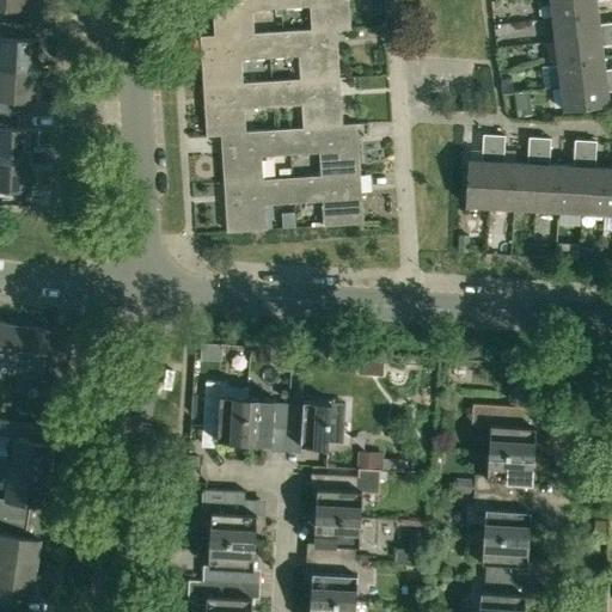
[(254,10),(282,8),(281,0),(212,0),(215,35),(215,36),(255,34),(254,10)]
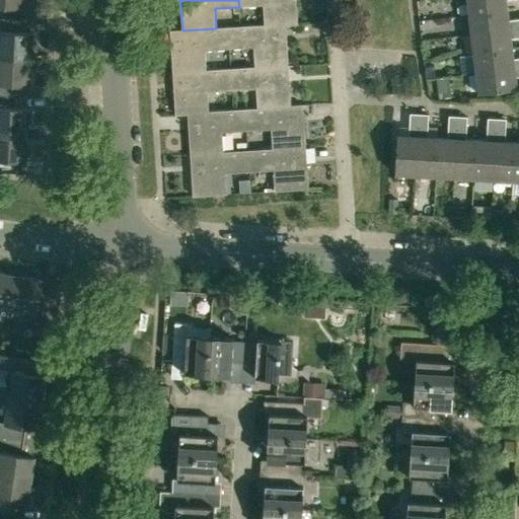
[(286,24),(286,25),(298,24),(296,0),(238,0),(239,7),(264,5),(265,24),(265,25),(286,24)]
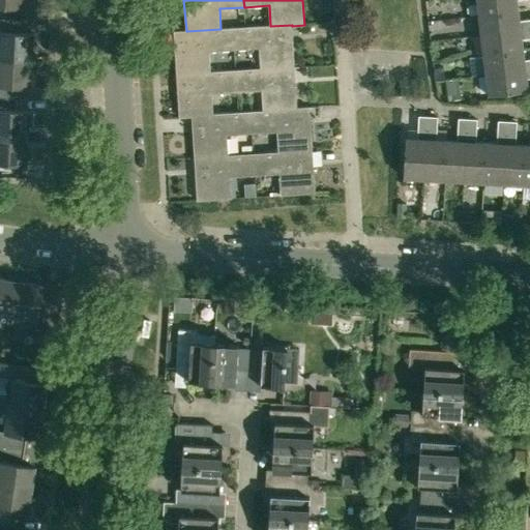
[(476,0),(479,15),(518,10),(517,0),(476,0)]
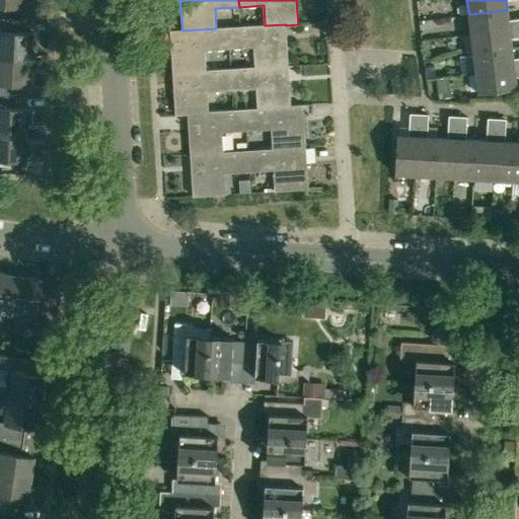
[(471,33),(518,27),(518,18),(509,20),(507,10),(469,14),(471,33)]
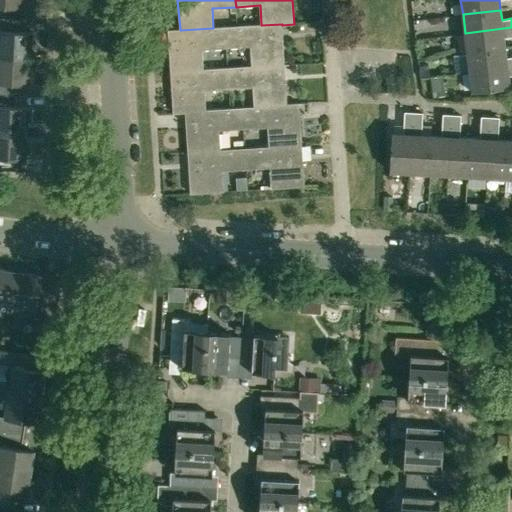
[(0,56),(32,58),(33,32),(20,31),(20,19),(0,18),(0,56)]
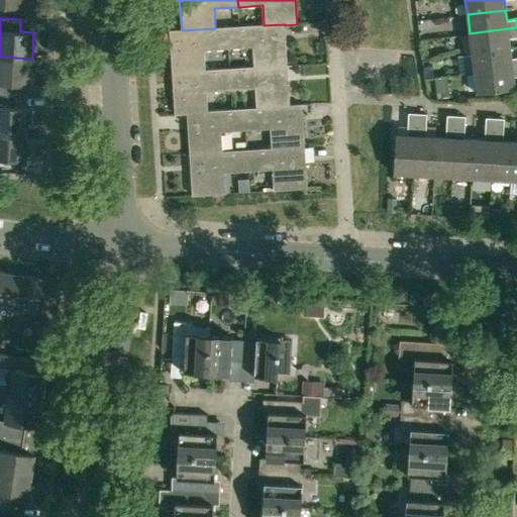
[(287,65),(285,25),(285,24),(264,25),(264,24),(227,27),(228,48),(252,47),(254,67),(287,65)]
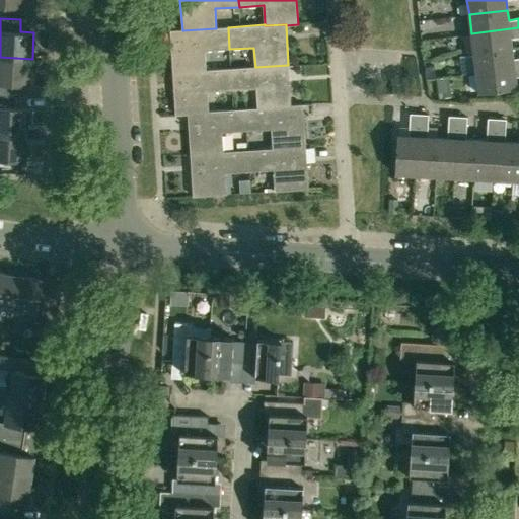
[(205,51),(229,49),(228,27),(216,28),(182,30),(182,29),(170,30),(172,72),(206,70),(205,51)]
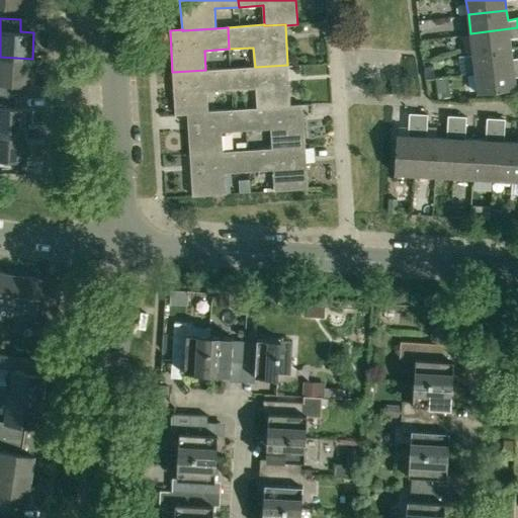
[(472,53),(511,49),(510,38),(517,36),(517,27),(470,33),(472,53)]
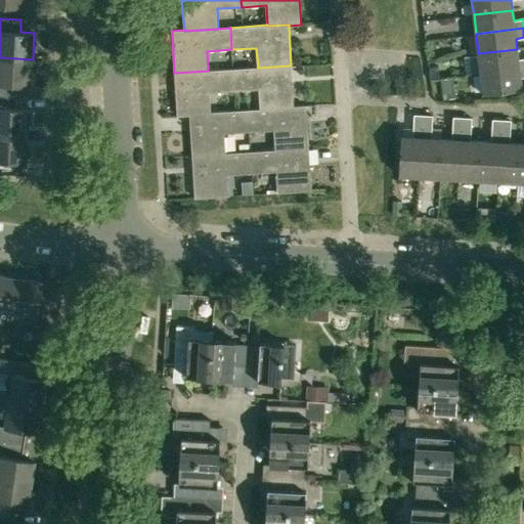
[(481,73),(523,68),(523,58),(518,59),(517,49),(478,53),(481,73)]
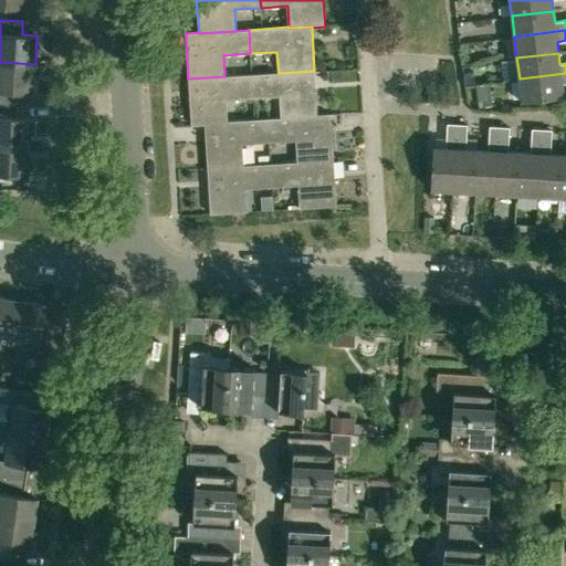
[(33,93),(35,64),(0,62),(0,104),(18,105),(19,92),(33,93)]
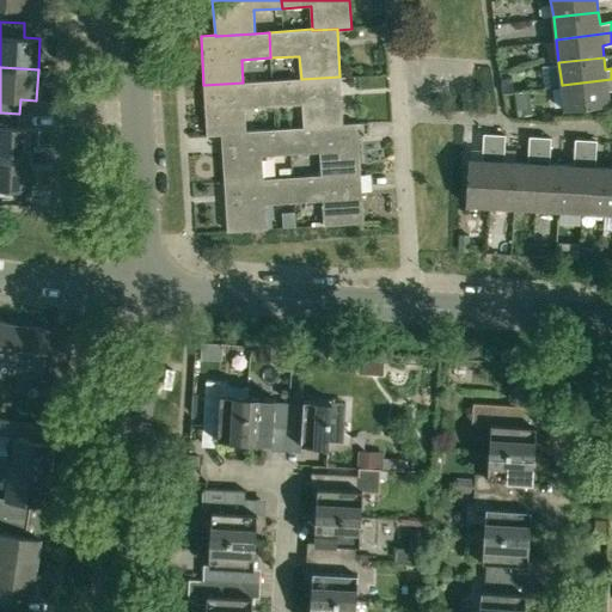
[(343,126),(343,124),(340,77),(301,79),(271,80),(274,106),(303,104),(304,127),(304,128),(343,126)]
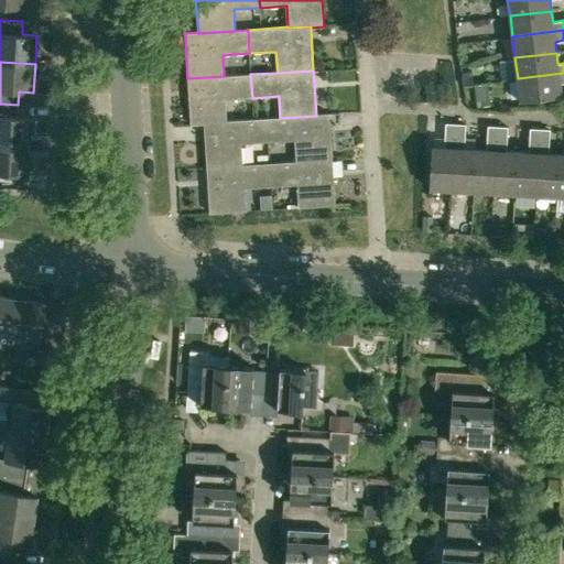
[(563,73),(518,78),(520,100),(562,96),(561,84),(563,83),(563,73)]
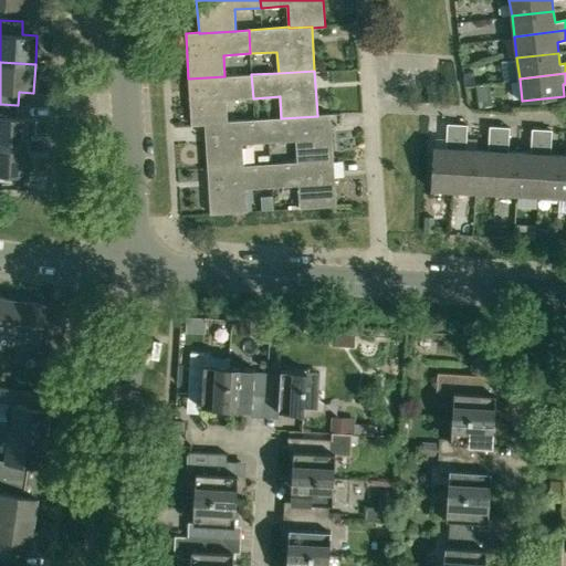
[(227,100),(253,98),(251,74),(224,76),(188,79),(191,125),(205,125),(205,123),(228,122),(227,100)]
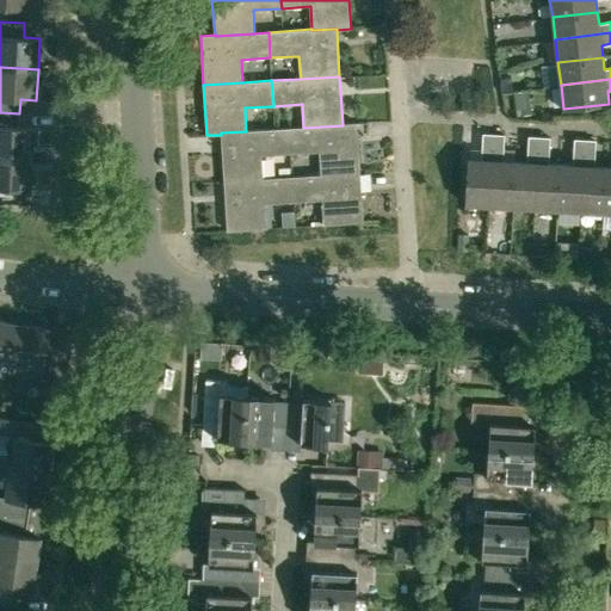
[(528,93),(513,96),(516,111),(530,110),(528,93)]
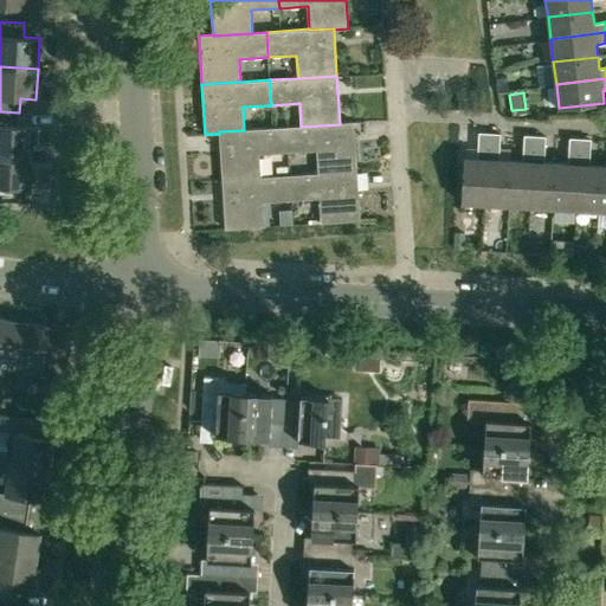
[(0,155),(33,158),(34,127),(18,126),(19,113),(0,111),(0,155)]
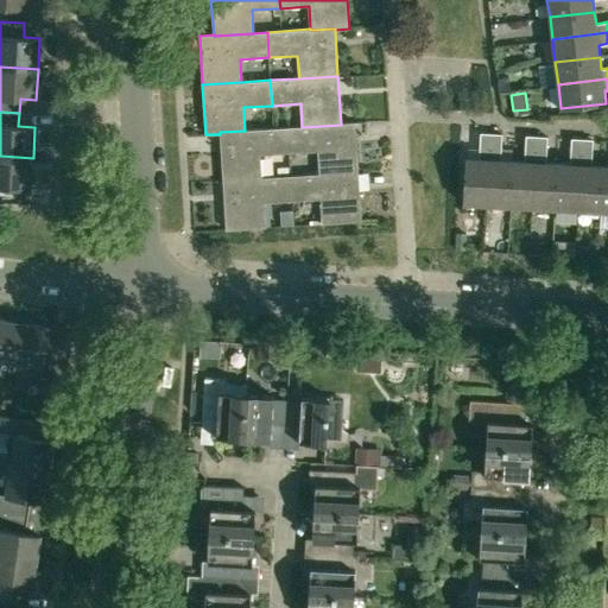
[(320,175),(359,172),(355,122),(341,124),(341,125),(302,127),(302,126),(287,127),(289,153),(318,152),(320,173),(320,175)]
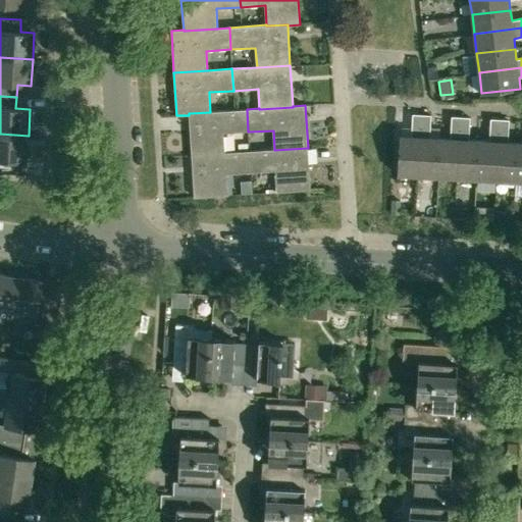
[(223,134),(248,132),(247,109),(210,112),(189,113),(189,115),(192,155),(224,153),(223,134)]
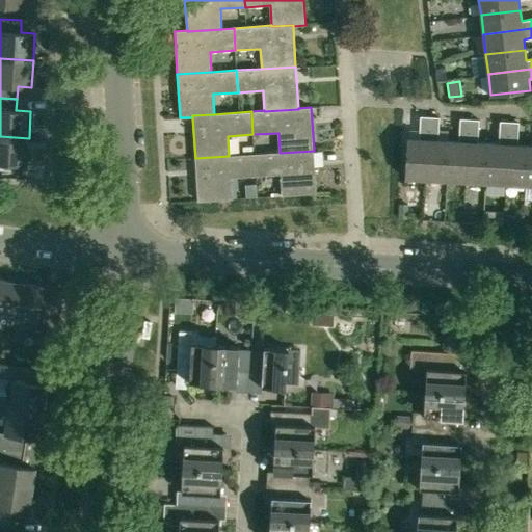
[(426,179),(430,116),(421,116),(419,138),(407,138),(405,178),(426,179)]
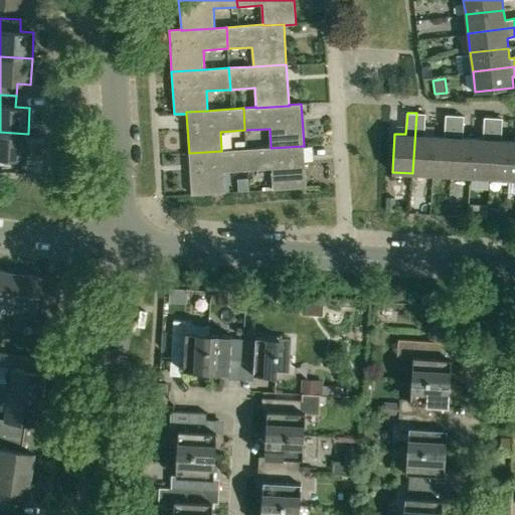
[(432,174),(434,136),(423,136),(425,114),(416,113),(412,173),(432,174)]
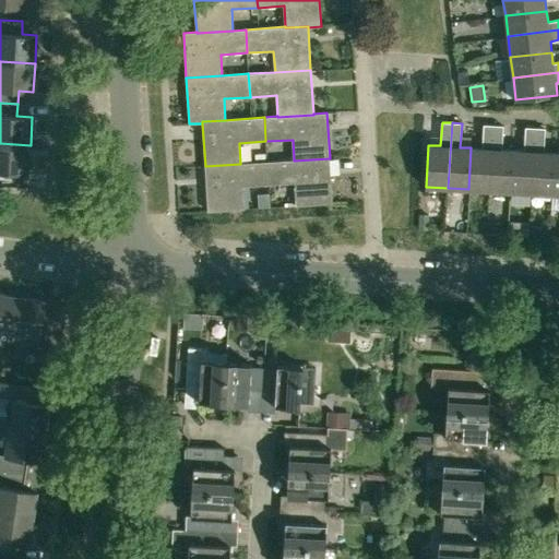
[(489,190),(494,125),(484,125),(483,149),(471,147),(468,189),(489,190)]
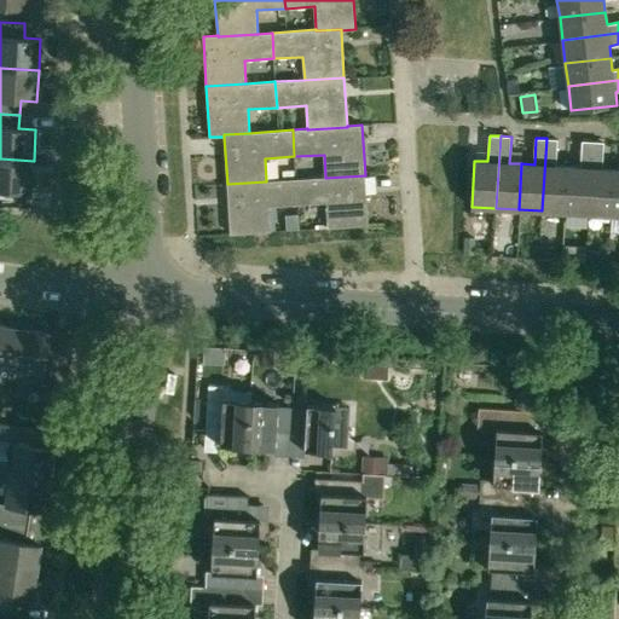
[(566,213),(568,166),(556,166),(557,139),(547,138),(542,210),(566,213)]
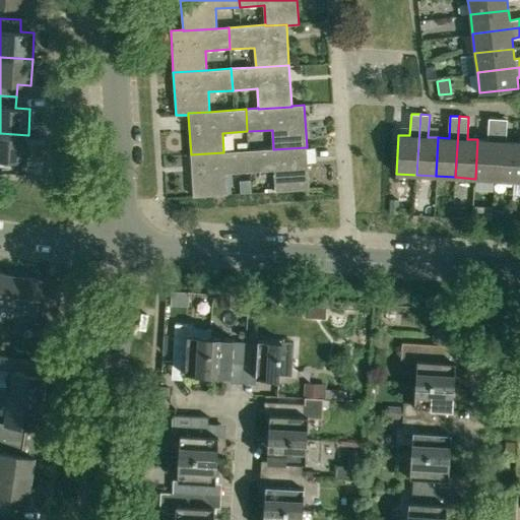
[(495,180),(498,119),(489,118),(488,140),(477,139),(475,179),(495,180)]
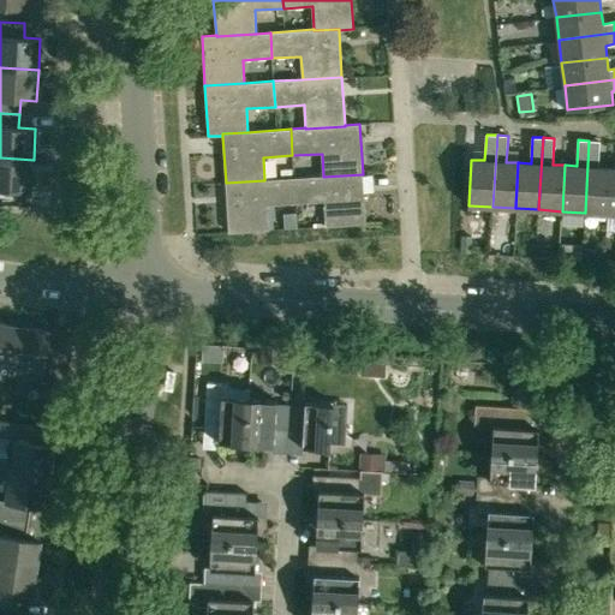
[(608,214),(610,168),(598,167),(599,141),(589,141),(585,213),(608,214)]
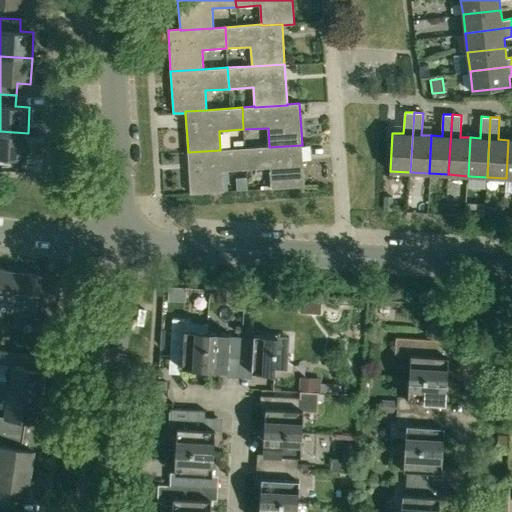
[(28,133),(0,131),(0,157),(26,159),(28,133)]
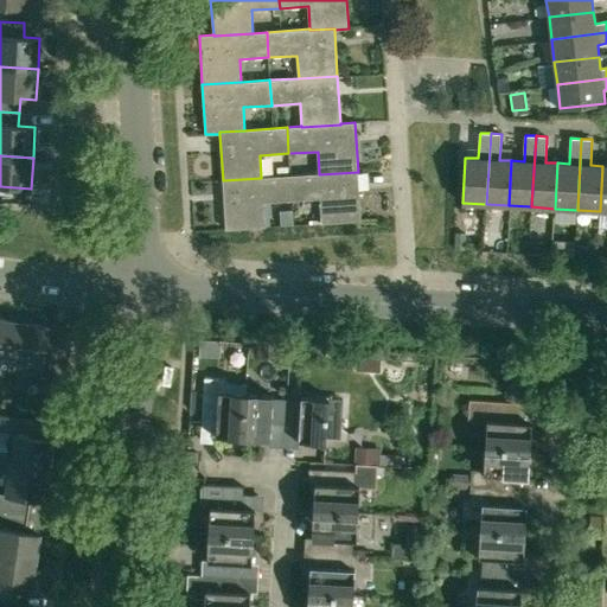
[(291,176),(292,200),(320,199),(321,223),(360,221),(358,172),(319,174),(319,173),(291,176)]
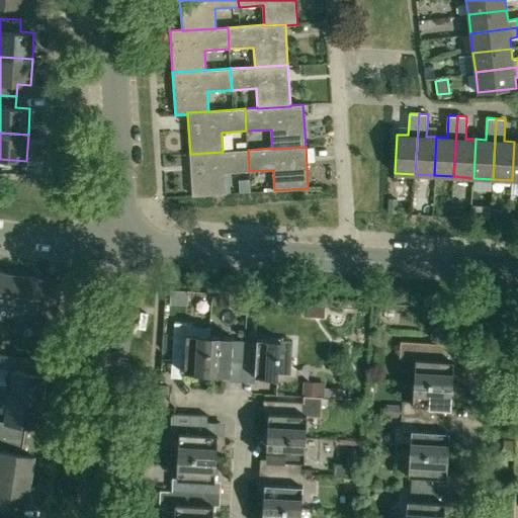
[(225,173),(249,171),(248,150),(223,152),(190,154),(192,195),(226,193),(225,173)]
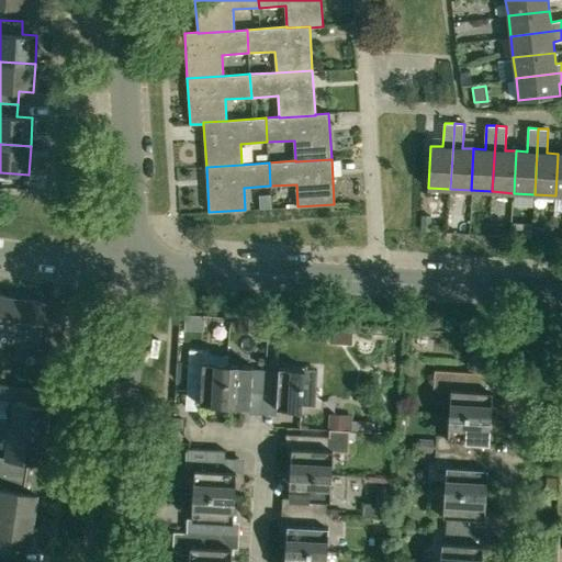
[(431,231),(433,215),(430,215),(423,215),(422,231),(431,231)]
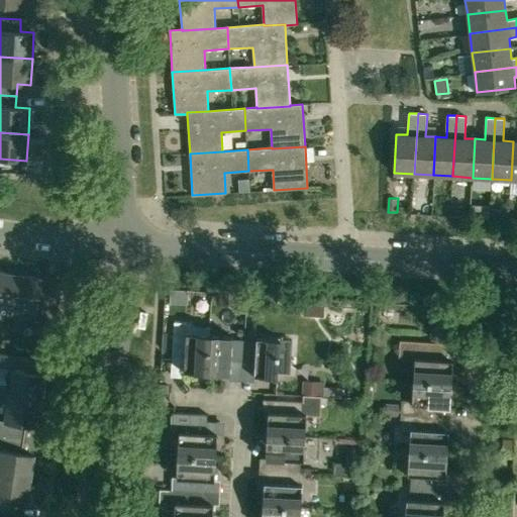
[(0,305),(11,308),(16,274),(0,271),(0,305)]
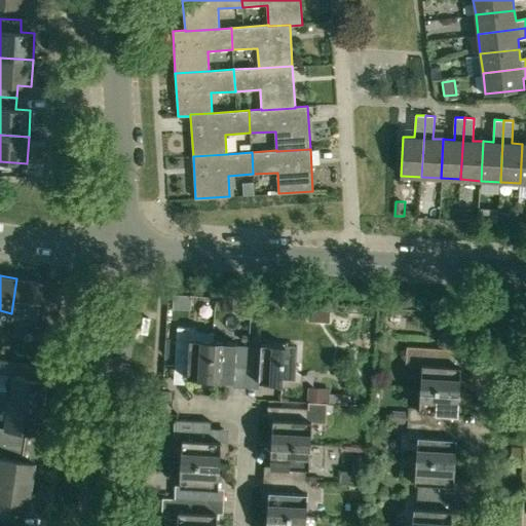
[(16,278),(11,313),(25,314),(24,320),(26,322),(36,324),(36,321),(45,322),(43,333),(55,335),(60,304),(39,301),(42,283),(16,278)]
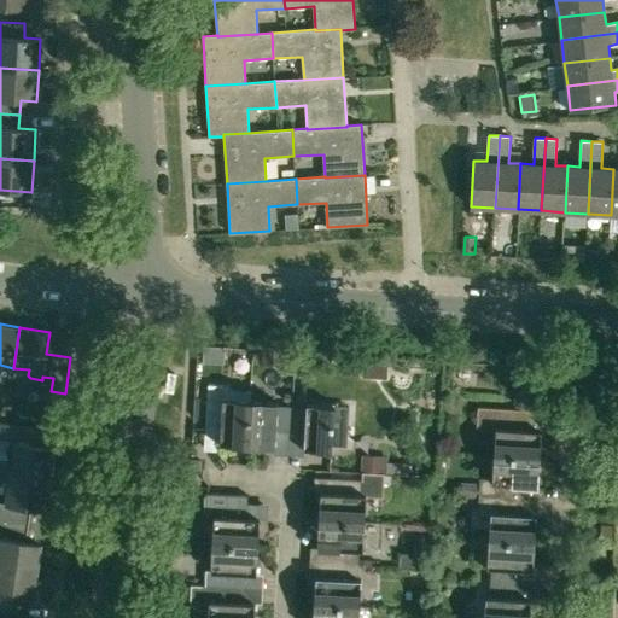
[(209,384),(205,427),(217,427),(220,431),(220,444),(248,445),(250,401),(251,391),(234,390),(229,386),(227,386),(227,385),(209,384)]
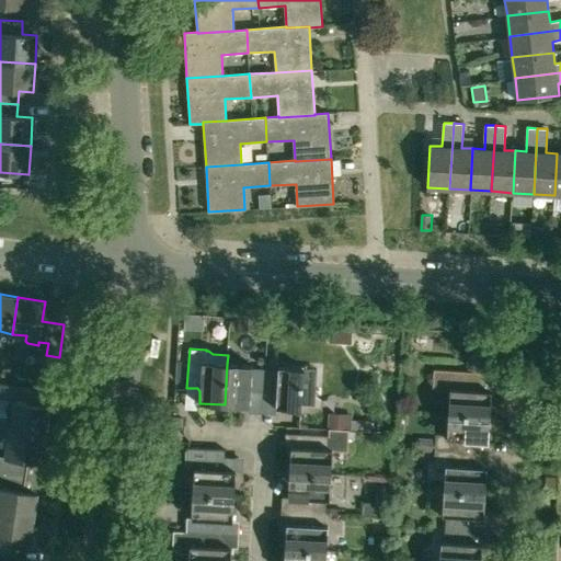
[(301,409),(304,384),(317,385),(318,369),(316,365),(312,362),(309,359),(297,358),(296,367),(278,366),(278,369),(265,369),(264,391),(276,391),(275,408),(301,409)]
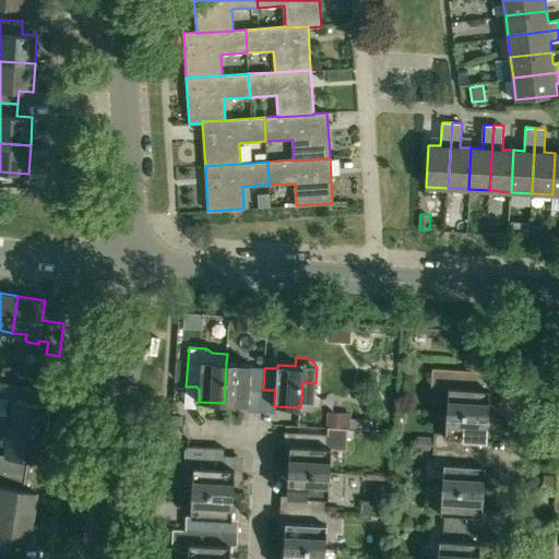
[(226,363),(224,403),(248,405),(249,389),(263,390),(264,368),(251,367),(251,364),(226,363)]
